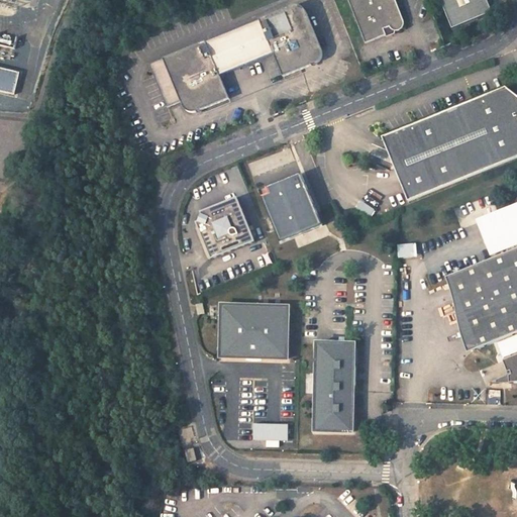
[(403,22),(403,20),(394,0),(393,0),(346,0),(365,43),(386,35),(385,33),(389,32),(391,29),(394,30),(395,30),(395,31),(398,30),(400,29),(402,28),(403,25),(403,22)]
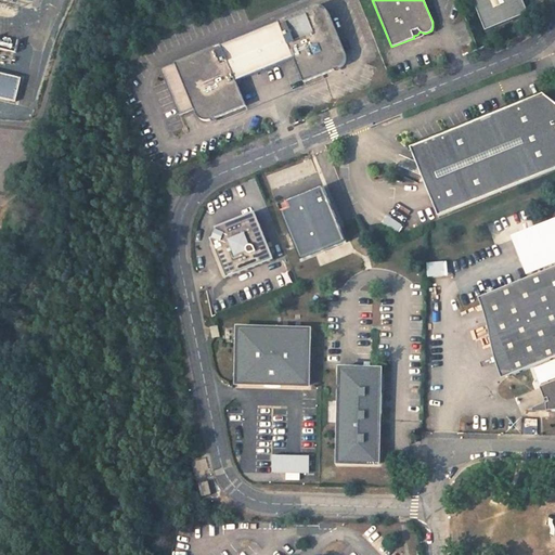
[(473,0),(486,31),(529,13),(523,0),(473,0)]
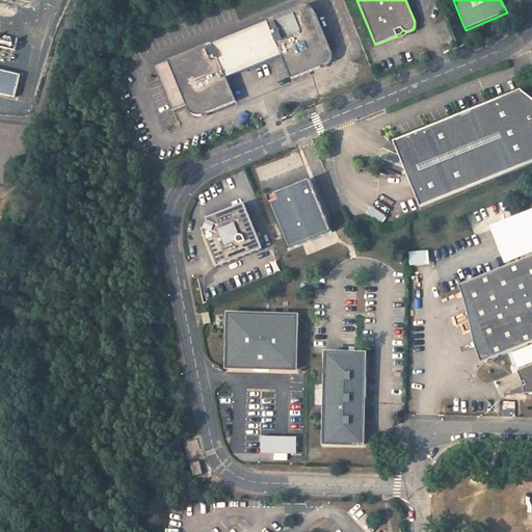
[(212,42),(154,65),(171,109),(186,104),(189,110),(191,112),(194,114),(198,114),(201,114),(325,63),(327,62),(329,60),(330,58),(331,54),(331,51),(330,49),(315,9),(313,6),(311,5),(308,4),(306,4),(302,4),(268,19),(268,21),(213,44),(212,42)]
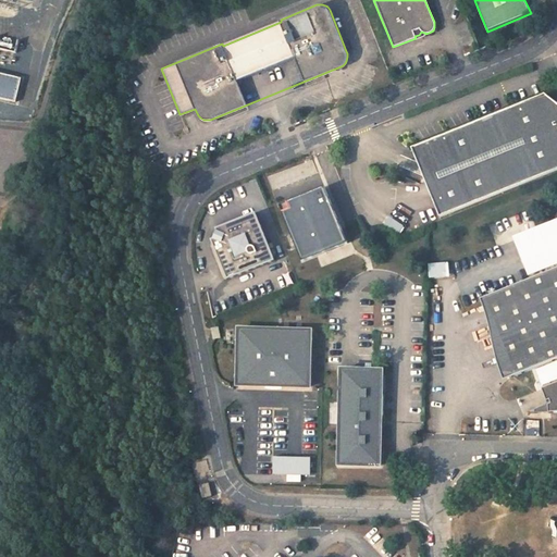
[(24,79),(3,75),(0,88),(0,98),(19,103),(24,79)]
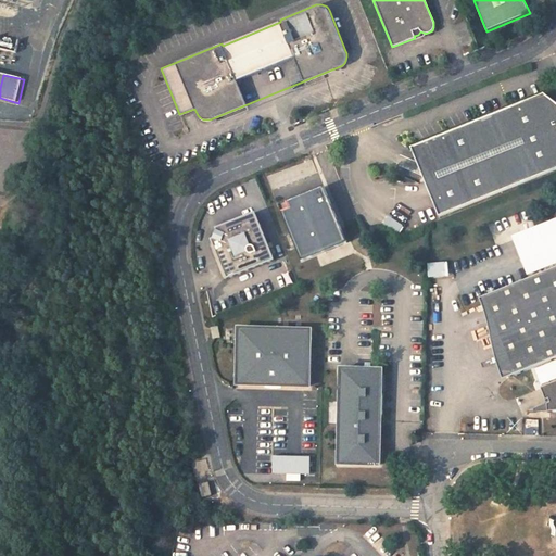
[(555,104),(546,97),(412,149),(417,161),(420,160),(438,167),(431,184),(438,200),(432,202),(438,217),(555,171),(555,104)]
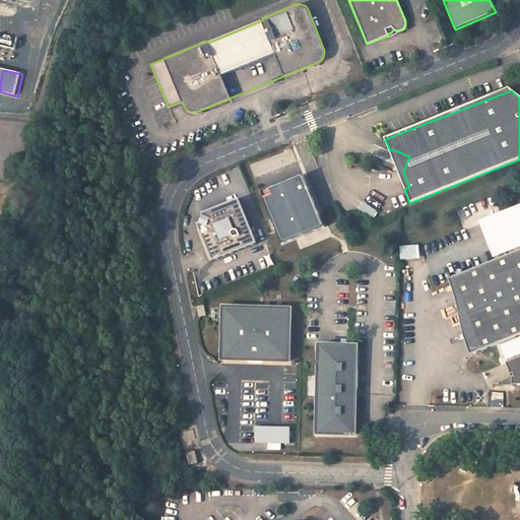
[(390,150),(404,189),(409,187),(403,172),(409,156),(393,149),(390,150)]
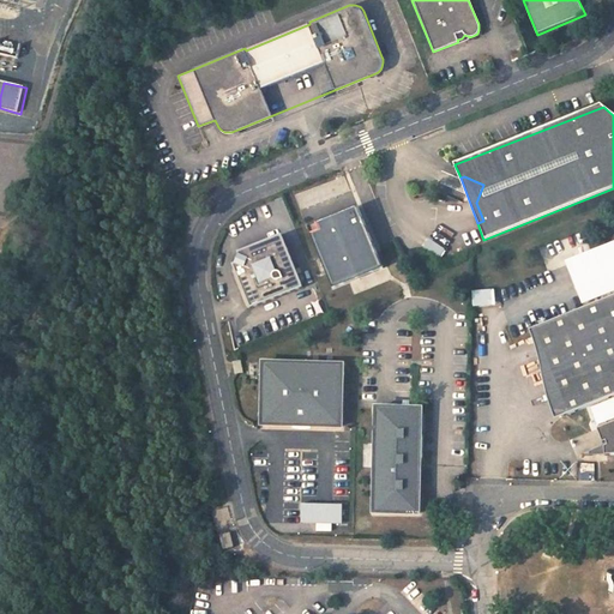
[(383,269),(357,208),(308,228),(333,288),(383,269)]
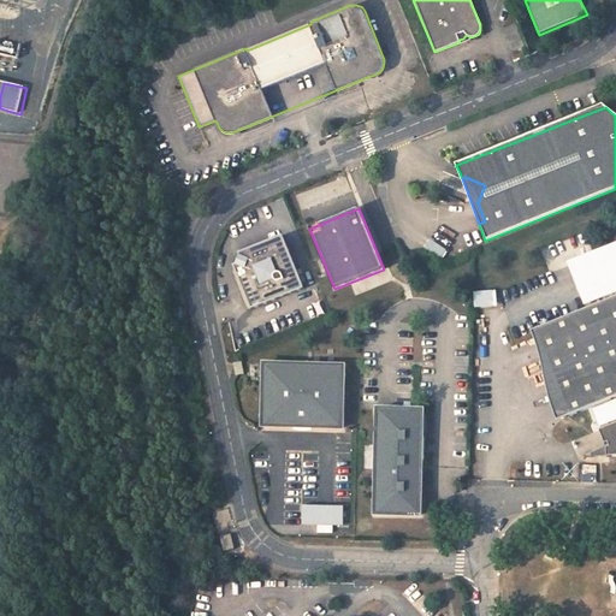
[(282,236),(238,253),(240,256),(236,265),(234,266),(249,309),(259,304),(302,288),(282,236)]
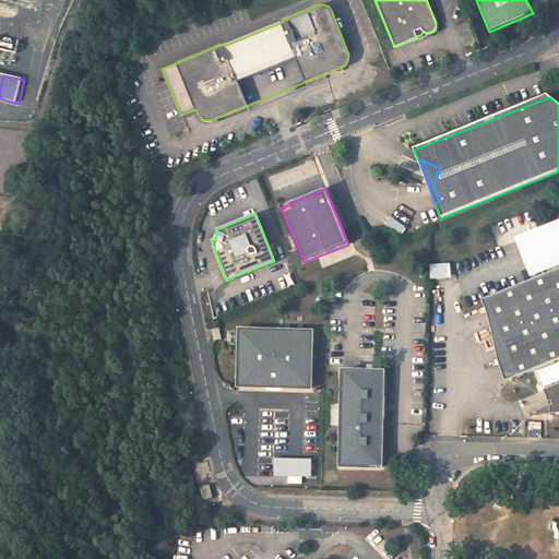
[(453,264),(432,266),(433,281),(454,280),(453,264)]
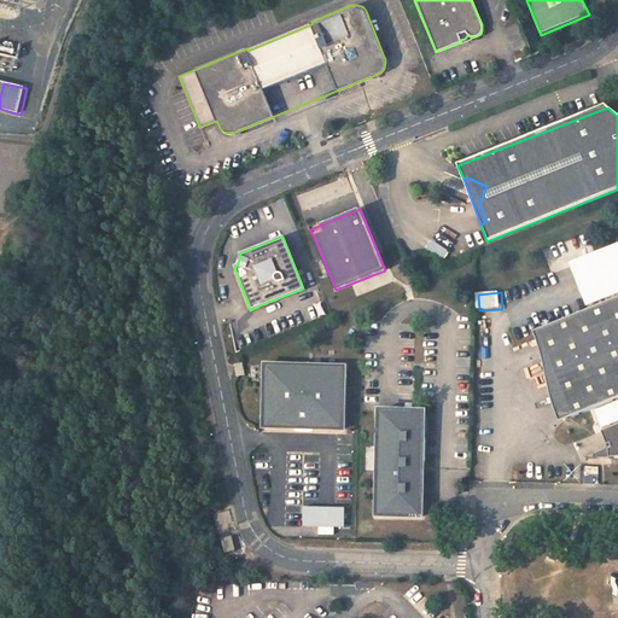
[(617,298),(538,331),(572,418),(617,398),(617,424),(601,432),(606,447),(611,445),(612,449),(608,450),(607,460),(613,460),(617,459),(617,298)]
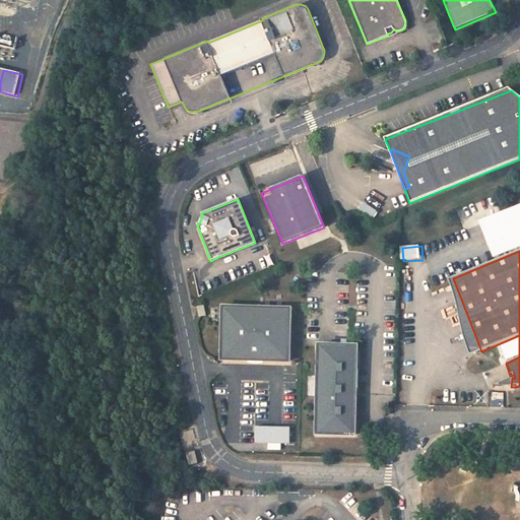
[(203,306),(196,307),(198,317),(205,316),(203,306)]
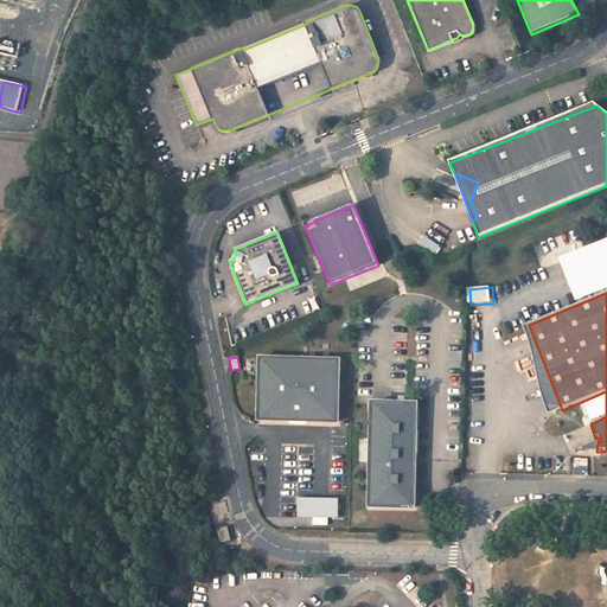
[(338,362),(260,359),(257,420),(337,422),(338,362)]
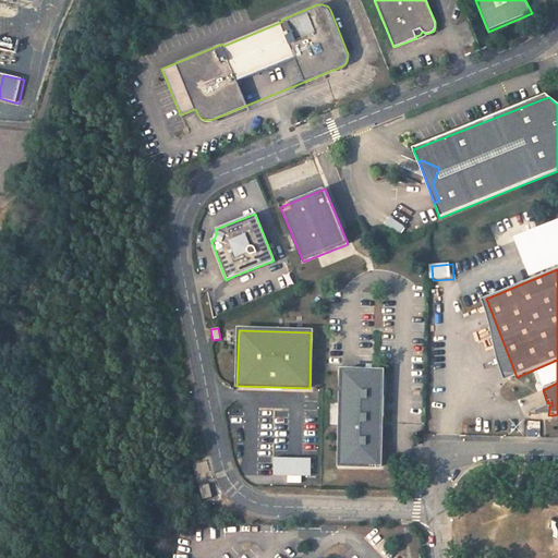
[(381,373),(341,372),(339,466),(379,469),(381,373)]
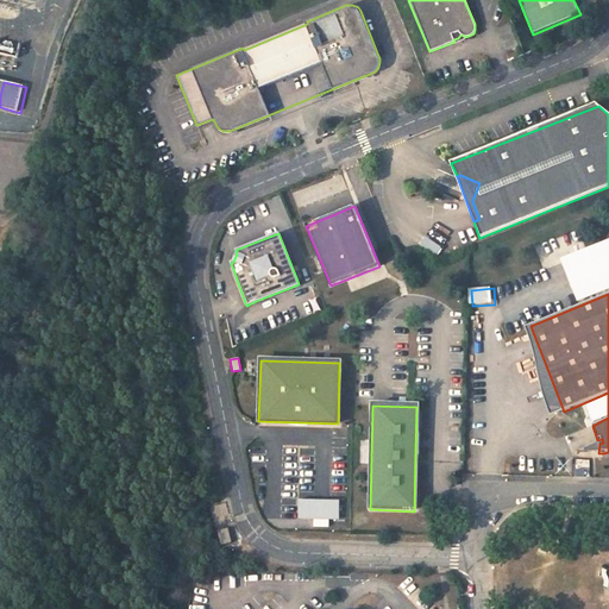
[(343,520),(343,501),(300,501),(300,520),(343,520)]
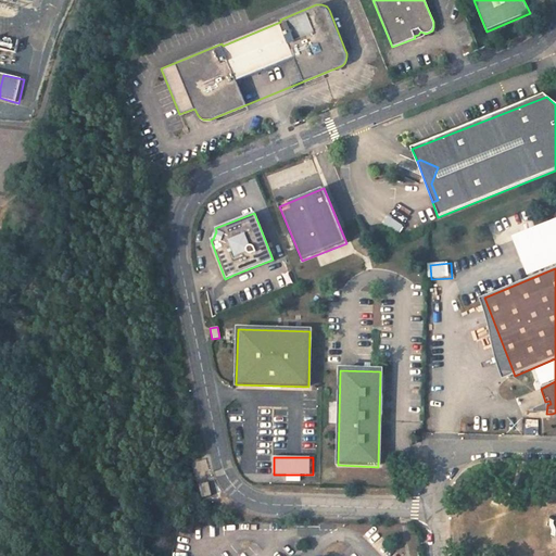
[(300,483),(313,481),(312,475),(299,477),(300,483)]
